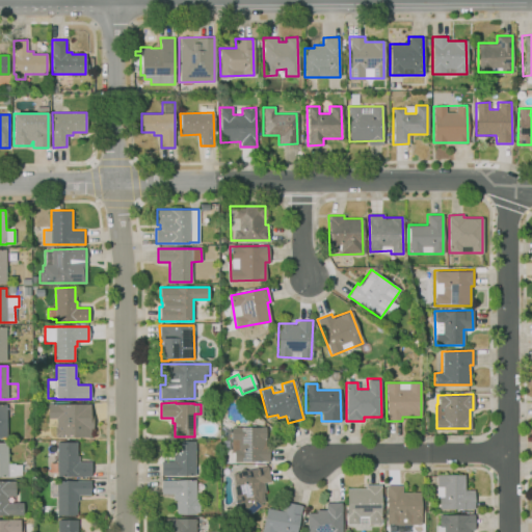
[(90,437),(57,437),(56,435),(55,435),(55,427),(56,427),(56,418),(48,418),(48,404),(89,403),(90,416),(94,416),(94,429),(92,429),(92,434),(90,434),(90,437)]
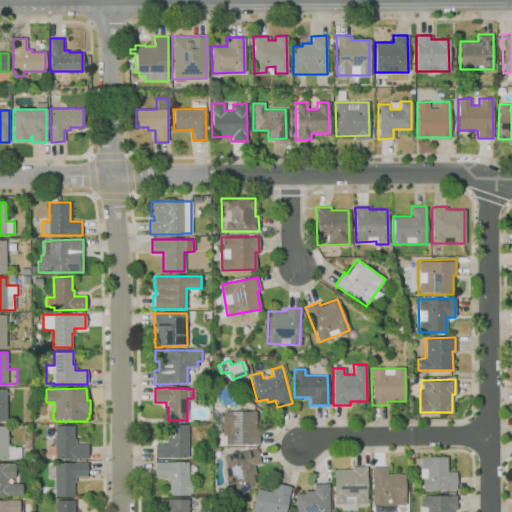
[(221,411),(257,410),(258,443),(224,443),(224,434),(222,434),(221,411)]
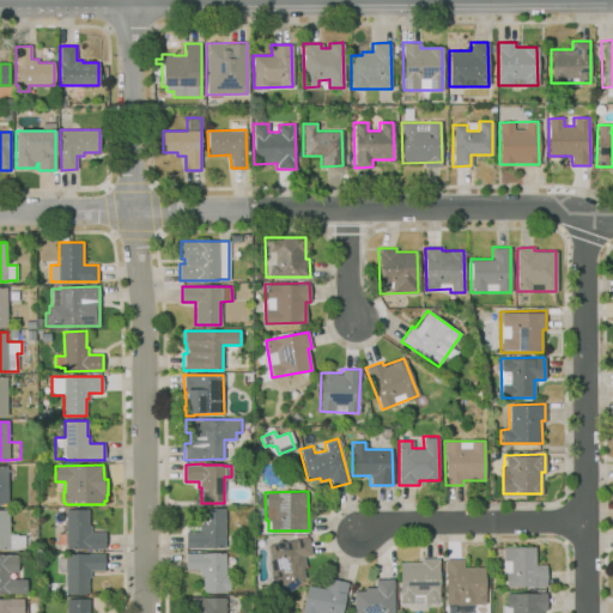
[(225,547),(186,547),(186,532),(199,532),(199,525),(201,525),(201,508),(225,508),(225,547)]
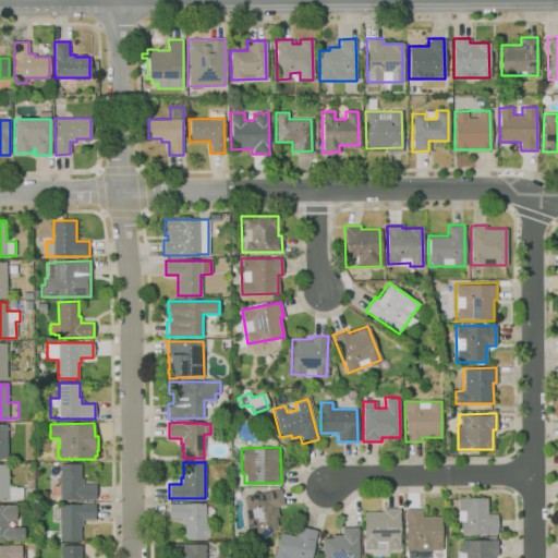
[(0,499),(0,463),(8,463),(9,486),(16,486),(16,487),(22,487),(23,499),(0,499)]
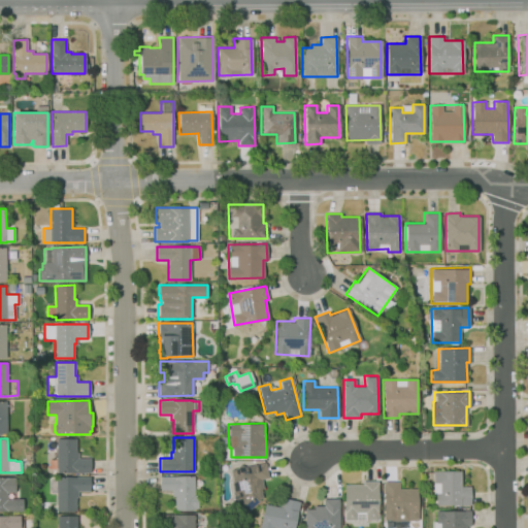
[(91,472),(57,472),(57,438),(76,438),(76,453),(78,453),(78,458),(91,458),(91,472)]
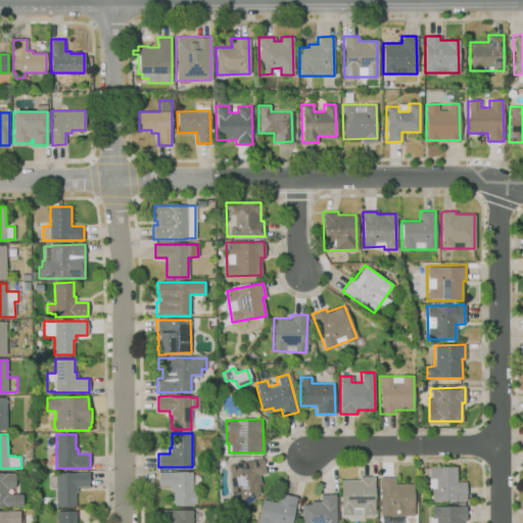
[(227,464),(263,457),(267,473),(259,474),(262,483),(258,484),(260,493),(255,494),(243,507),(231,494),(229,486),(236,484),(234,475),(229,477),(227,464)]
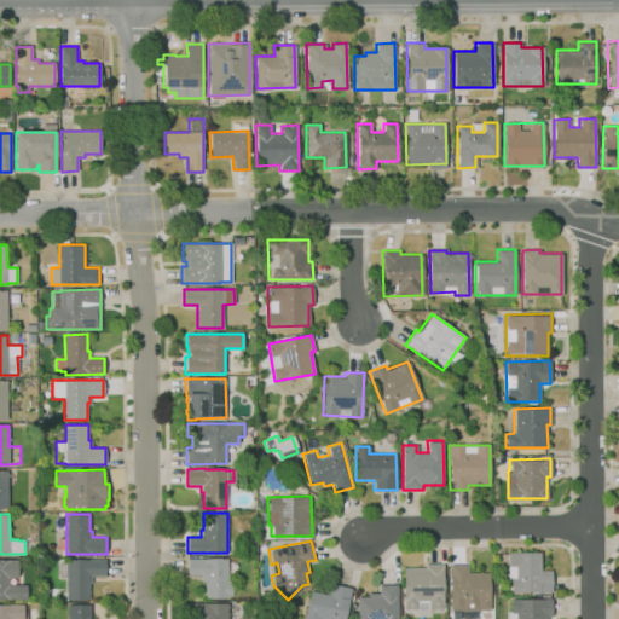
[(508,553),(541,551),(541,570),(550,570),(551,591),(509,593),(508,553)]
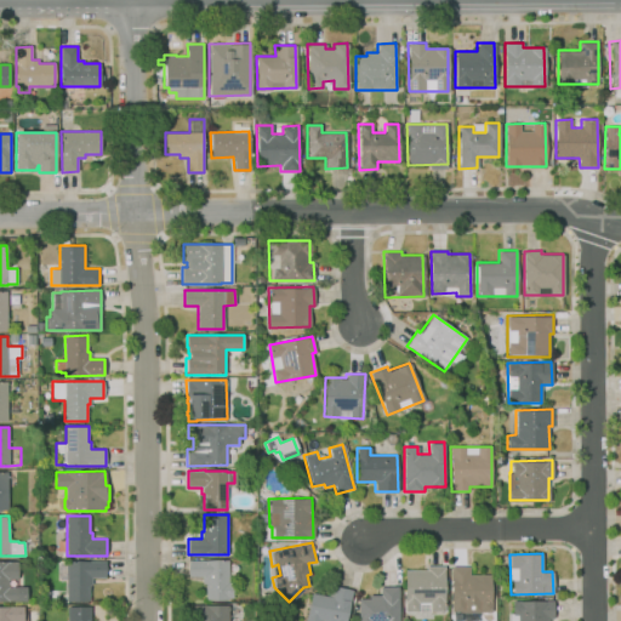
[(27,600),(0,600),(0,560),(18,560),(18,579),(9,580),(9,587),(27,586),(27,600)]
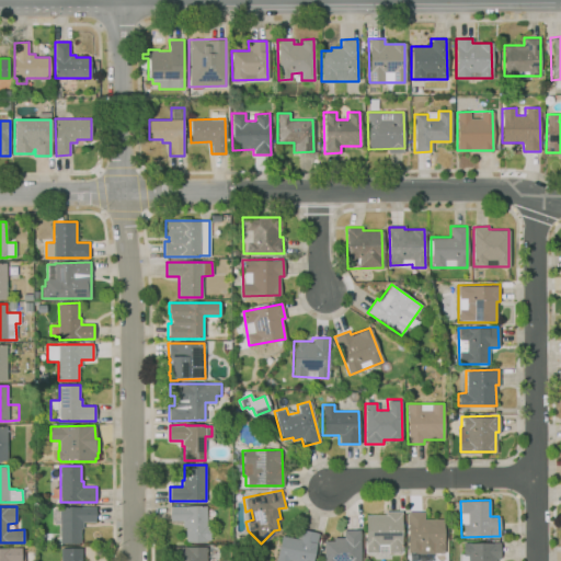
[(206,542),(186,542),(186,527),(183,527),(183,522),(170,522),(170,506),(206,506),(206,526),(210,526),(210,540),(206,540),(206,542)]
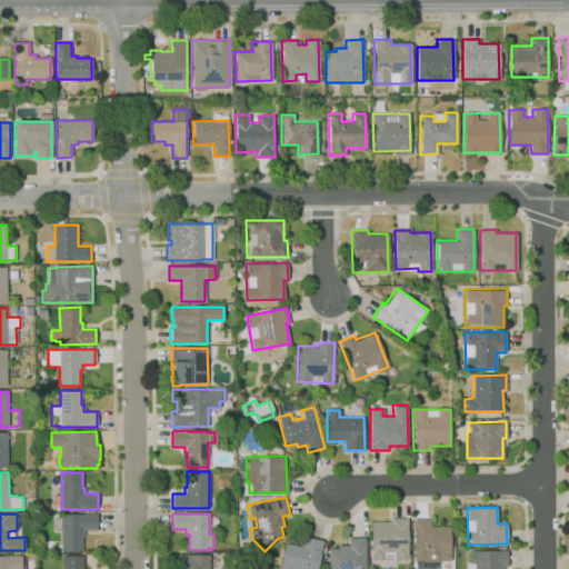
[(79,551),(62,551),(62,550),(61,550),(61,531),(53,531),(52,516),(60,516),(60,515),(97,515),(97,529),(85,529),(85,536),(81,536),(81,550),(79,550),(79,551)]
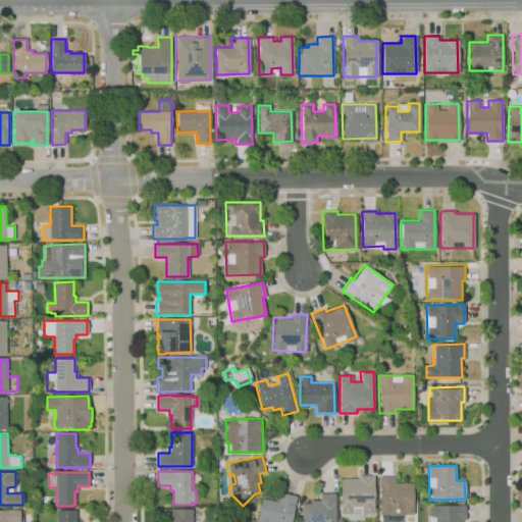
[(340,479),(340,513),(373,513),(373,475),(358,475),(358,479),(340,479)]
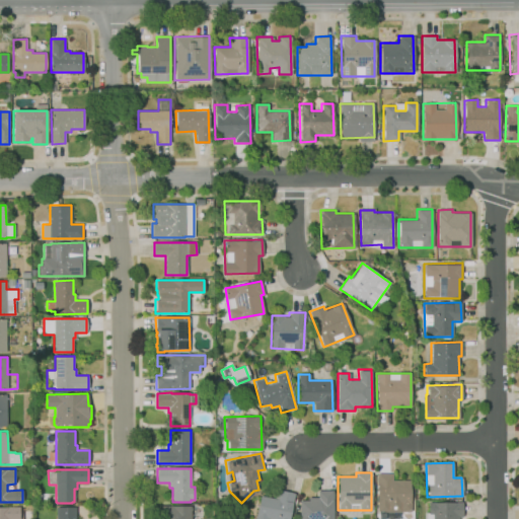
[(376,473),(376,511),(411,512),(411,479),(391,478),(391,473),(376,473)]
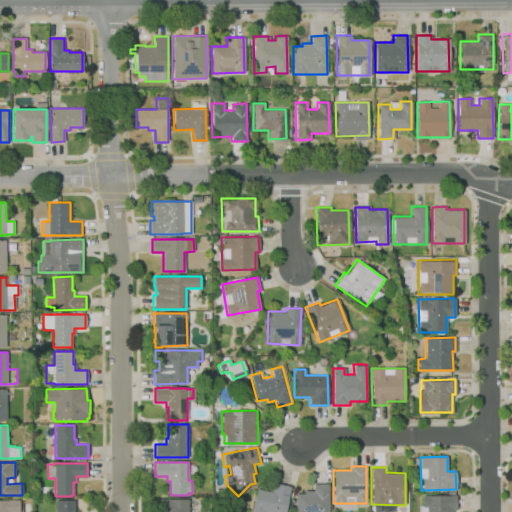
[(256,488),(251,511),(262,511),(263,511),(267,511),(285,511),(291,486),(273,482),(271,491),(256,488)]
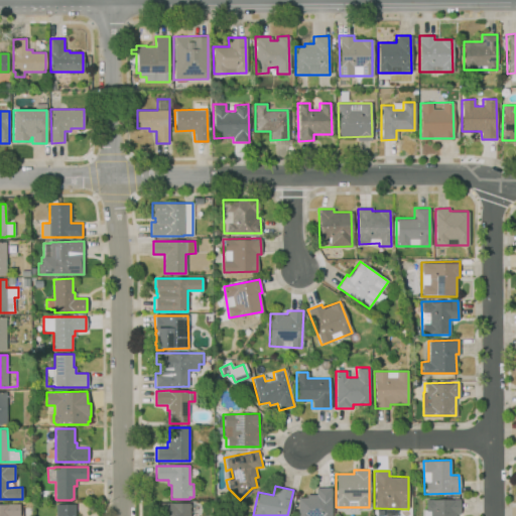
[(297,497),(297,515),(331,515),(331,487),(315,487),(315,494),(306,494),(306,497),(297,497)]
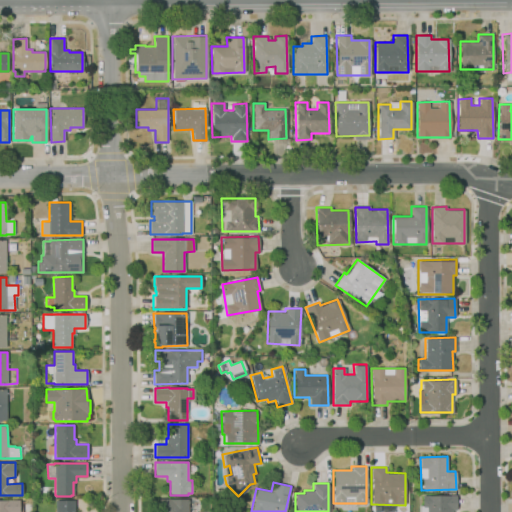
[(420,511),(420,495),(457,495),(457,510),(452,510),(452,511),(420,511)]
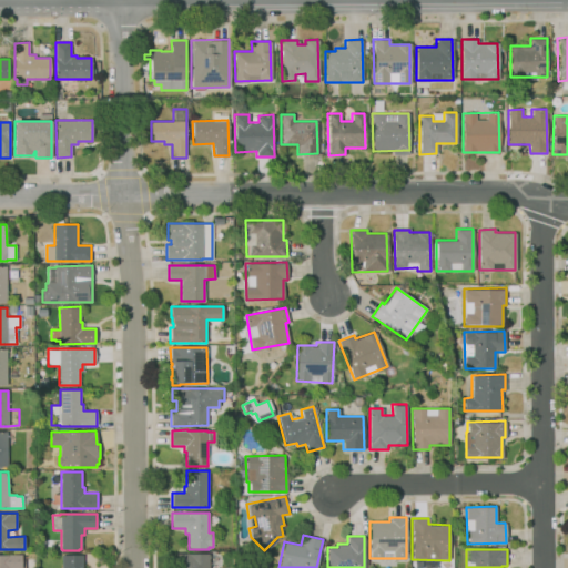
[(176,567),(176,554),(209,554),(209,567),(176,567)]
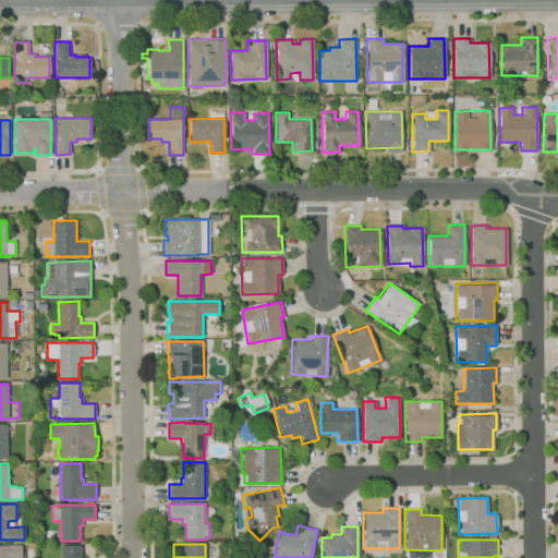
[(0,557),(0,545),(21,545),(22,557),(0,557)]
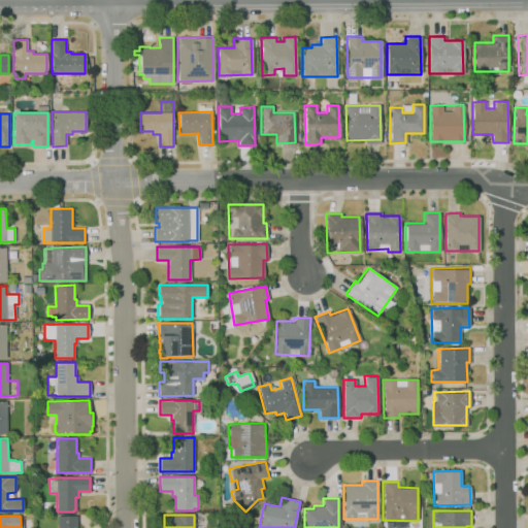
[(57,527),(57,516),(76,516),(76,527),(57,527)]
